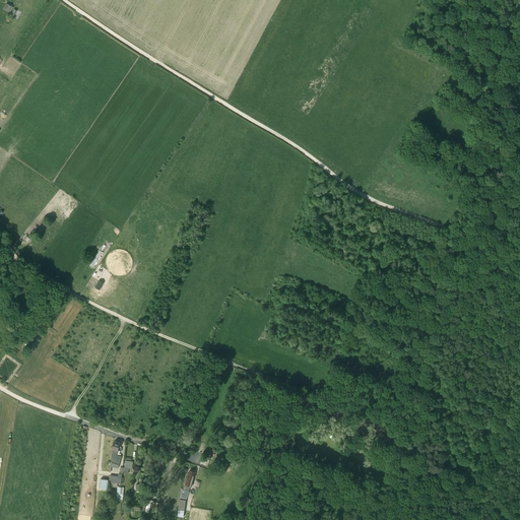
[(9,13),(13,6),(6,3),(3,9),(9,13)]
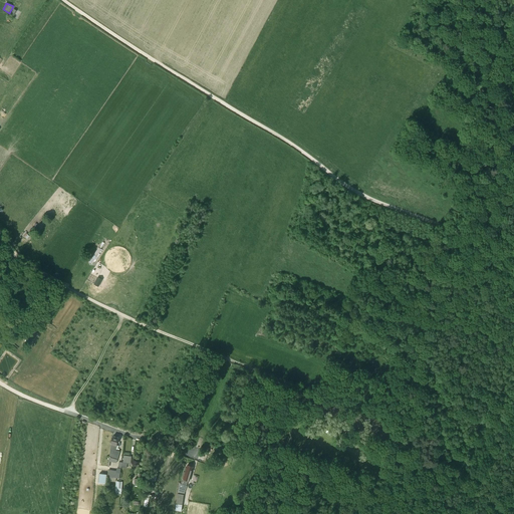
[(90,262),(95,264),(103,249),(98,246),(90,262)]
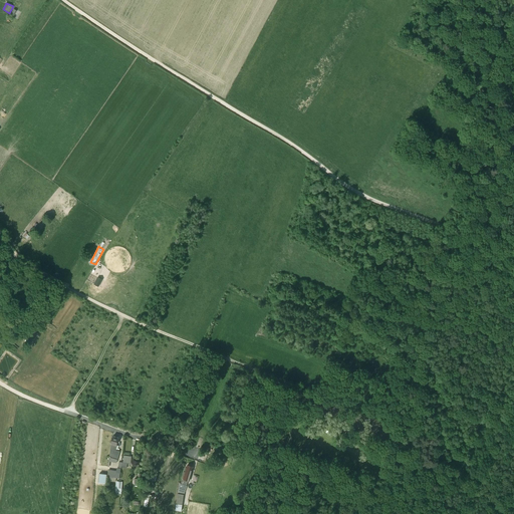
[(93,284),(98,286),(102,279),(97,277),(93,284)]
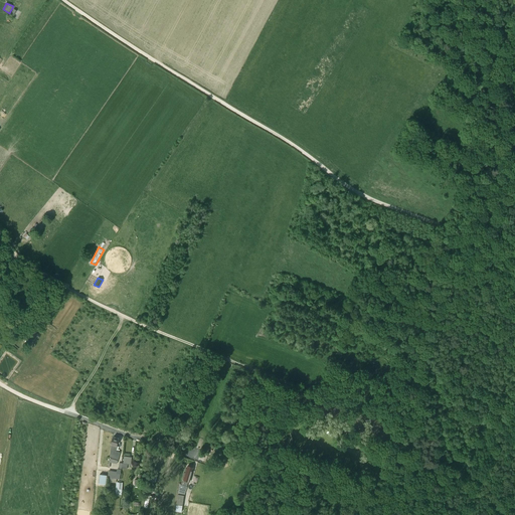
[(25,343),(31,346),(38,334),(32,331),(33,331),(31,330),(27,335),(29,336),(25,343)]
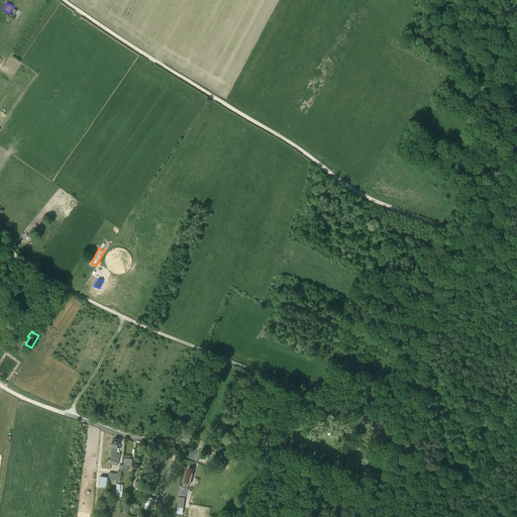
[(117,466),(121,453),(116,452),(118,448),(117,447),(119,440),(114,438),(111,446),(111,453),(110,463),(117,466)]
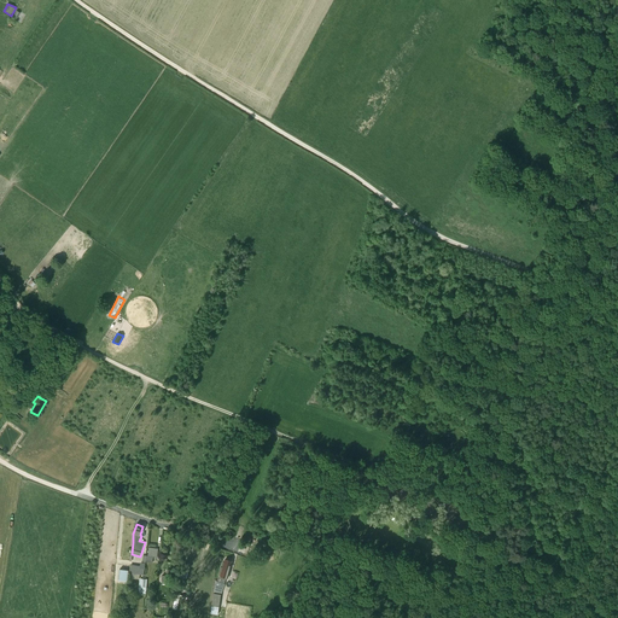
[(157,558),(158,549),(149,548),(147,557),(145,555),(145,563),(152,564),(153,557),(157,558)]
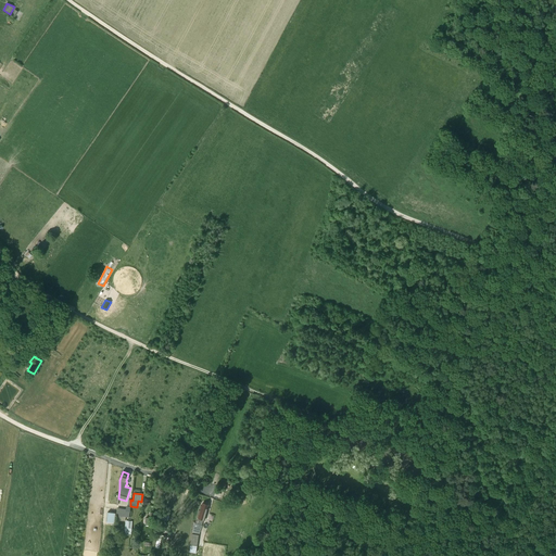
[(197,546),(199,535),(203,519),(202,519),(204,513),(206,514),(209,505),(203,503),(197,523),(194,522),(190,545),(197,546)]
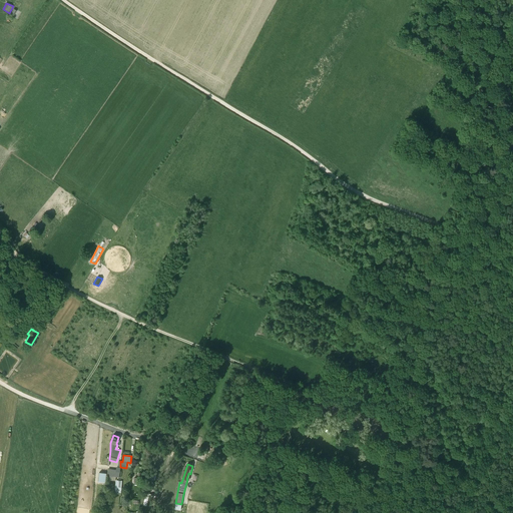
[(119,477),(120,468),(116,467),(116,470),(108,469),(107,476),(108,476),(107,480),(115,481),(116,477),(119,477)]
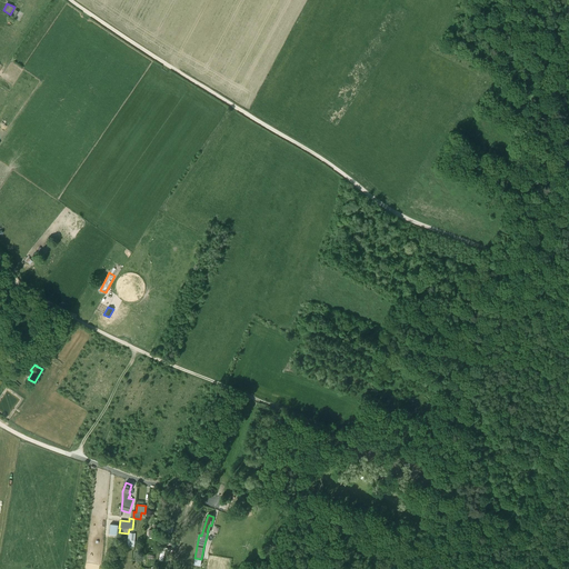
[(158,535),(158,525),(155,525),(155,530),(149,530),(149,533),(158,535)]
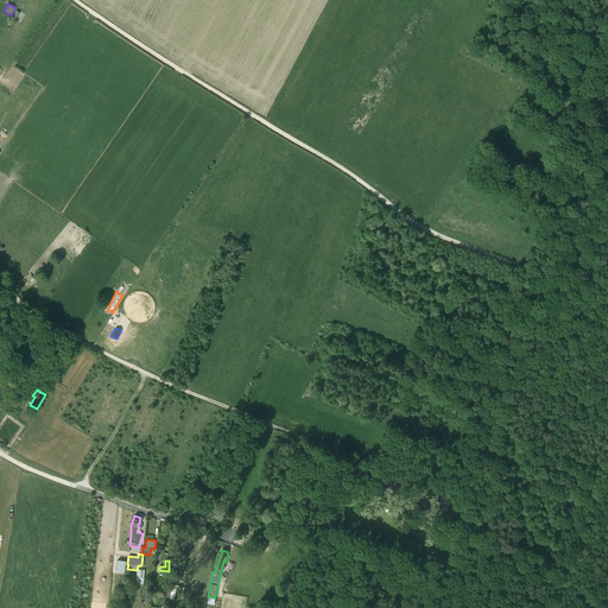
[(118,562),(116,572),(126,572),(127,562),(118,562)]
